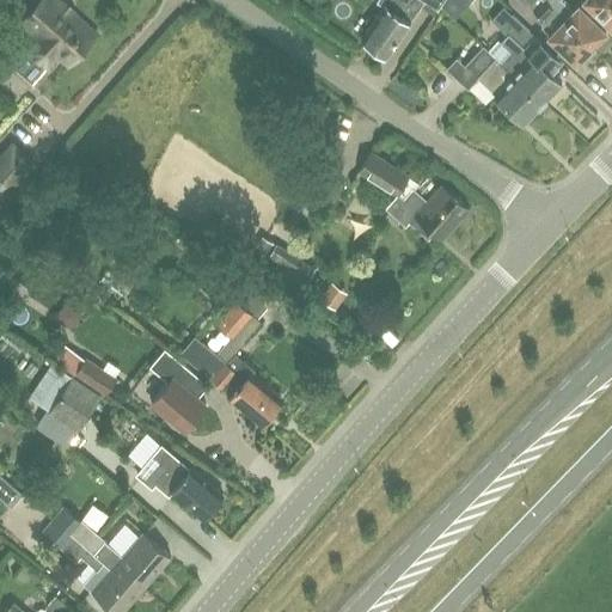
[(68,65),(96,32),(59,0),(40,0),(22,22),(43,42),(35,50),(51,67),(60,57),(68,65)]
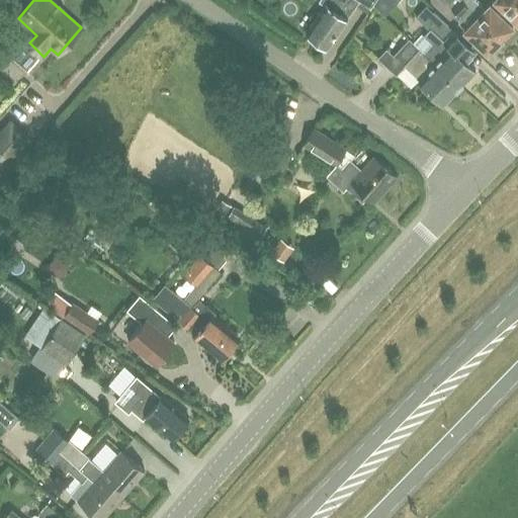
[(328,48),(359,0),(358,0),(319,0),(319,1),(325,5),(306,32),(328,48)]
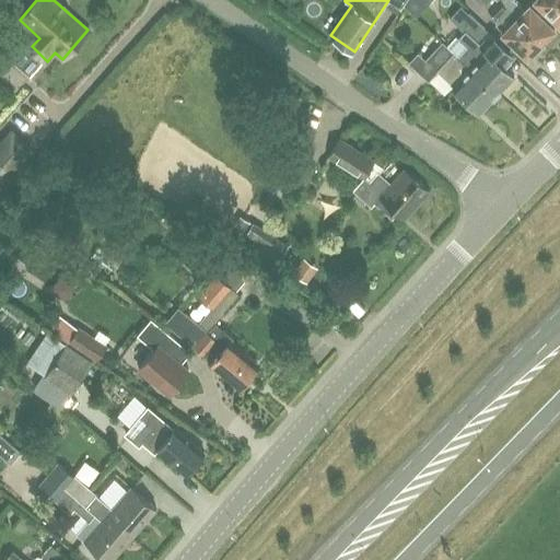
[(527,56),(540,42),(497,0),(478,0),(487,8),(488,9),(497,18),(496,25),(503,32),(502,32),(527,56)]
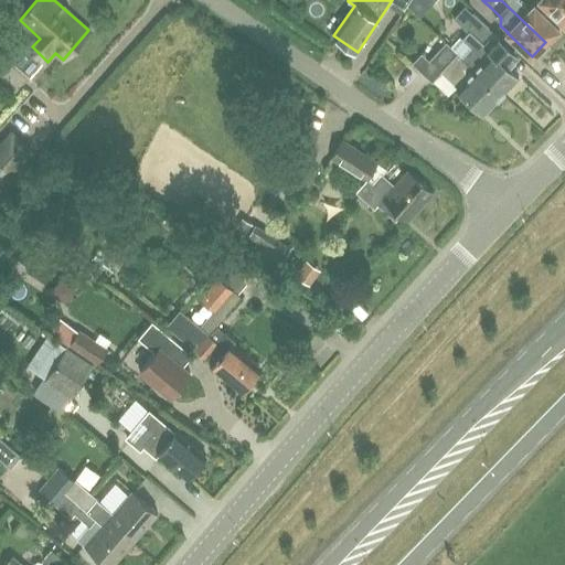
[(501,0),(545,42),(560,28),(533,3),(529,9),(518,0),(501,0)]
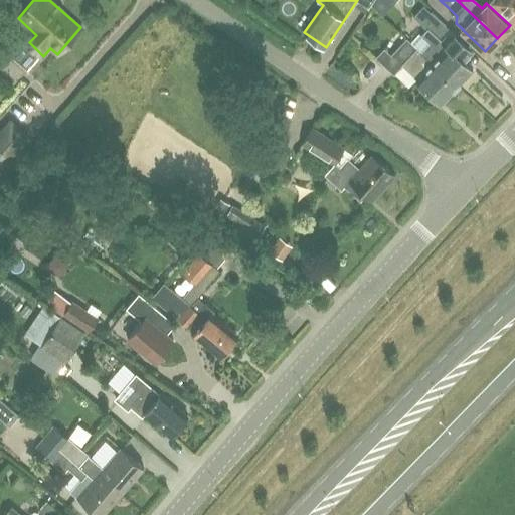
[(514,0),(492,0),(514,21),(514,20),(514,0)]
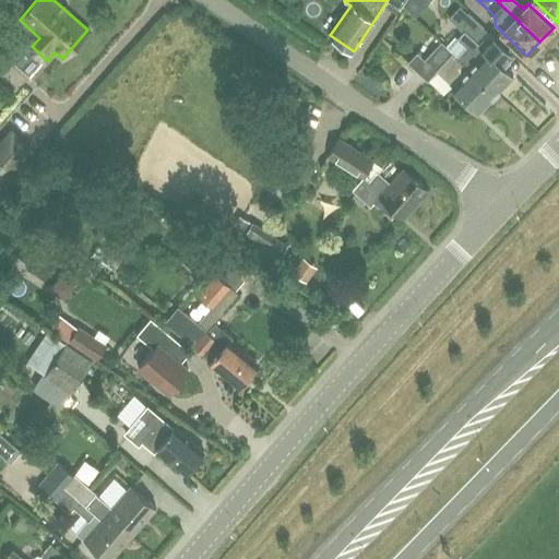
[(496,94),(513,76),(476,42),(486,31),(460,6),(449,18),(464,32),(458,38),(466,47),(458,58),(456,58),(496,94)]
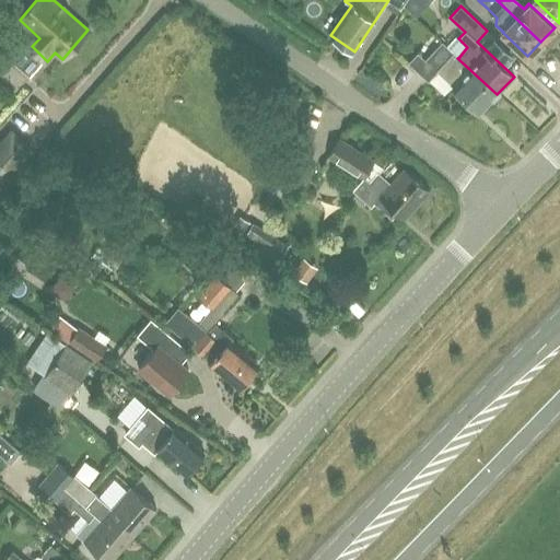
[(0,69),(14,54),(0,39),(0,69)]
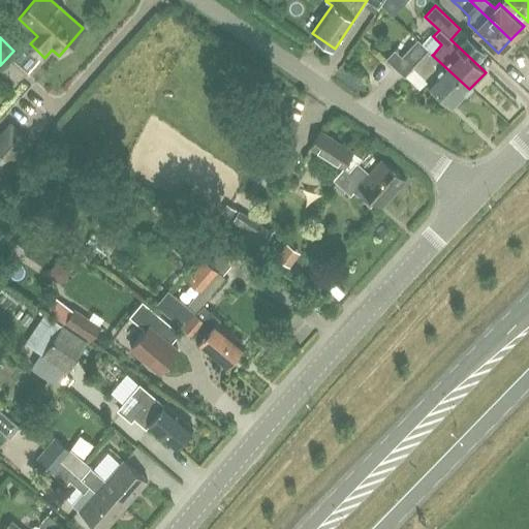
[(469,89),(432,55),(433,55),(417,40),(401,57),(395,51),(385,60),(405,78),(414,67),(430,81),(428,83),(454,106),(469,89)]
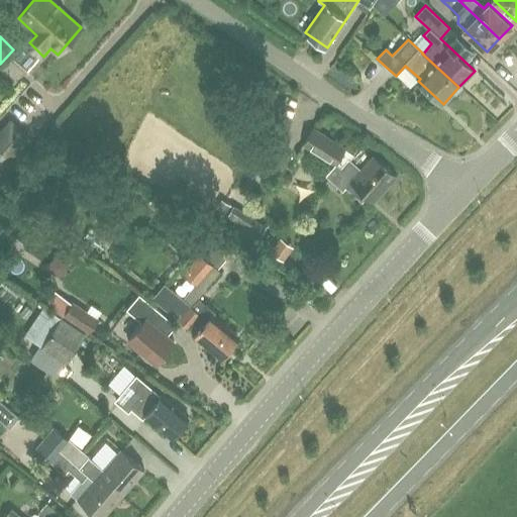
[(0,84),(0,112),(14,97),(0,84)]
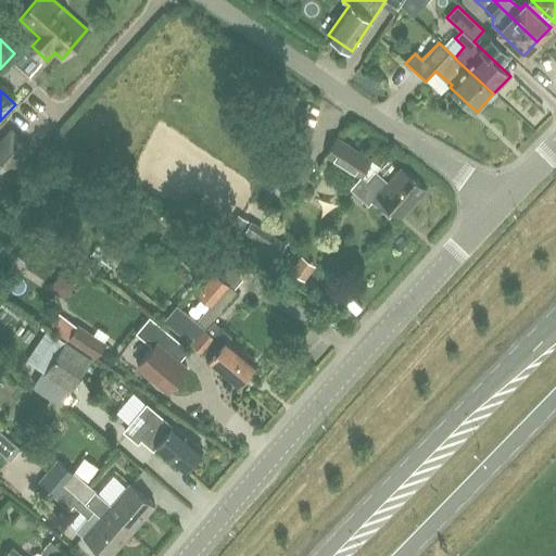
[(0,178),(3,181),(34,149),(12,128),(0,139),(0,178)]
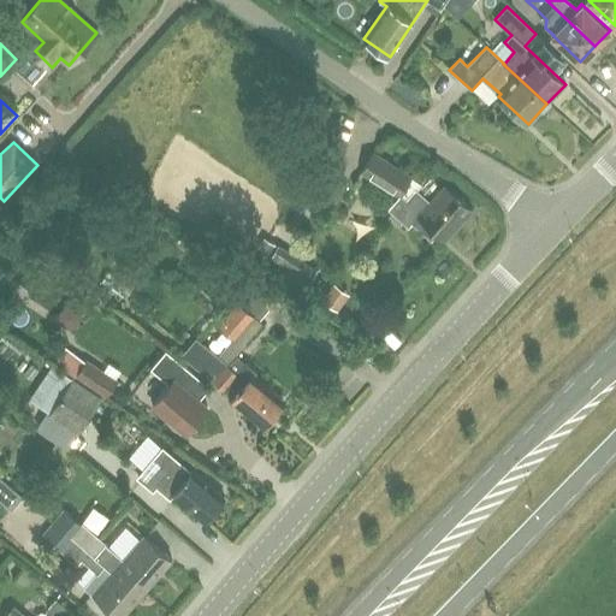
[(445,240),(472,209),(444,185),(430,201),(416,190),(421,184),(373,154),(362,172),(400,196),(389,208),(408,225),(412,220),(431,237),(436,232),(445,240)]
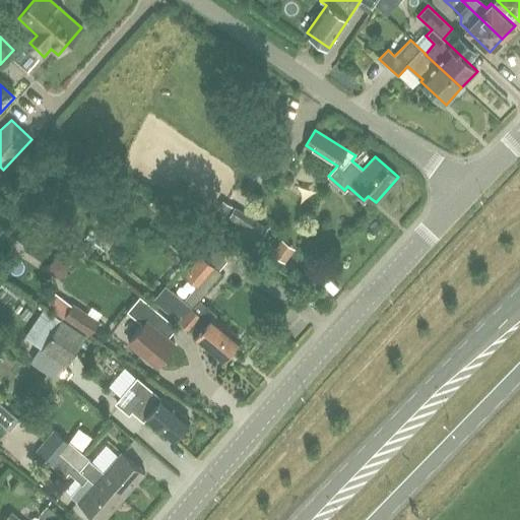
[(219,231),(252,252),(260,239),(267,229),(234,207),(228,217),(219,231)]
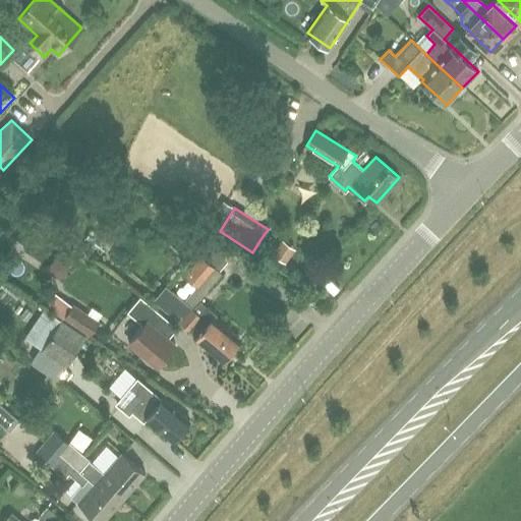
[(116,237),(128,220),(115,210),(103,227),(116,237)]
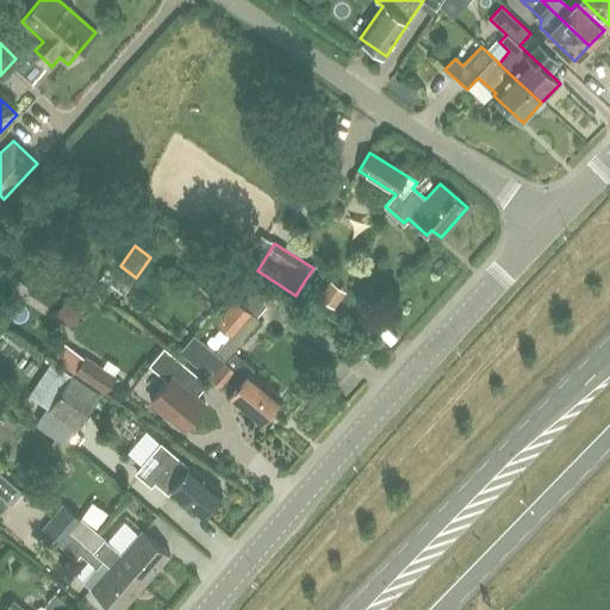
[(122,296),(130,284),(107,267),(99,278),(122,296)]
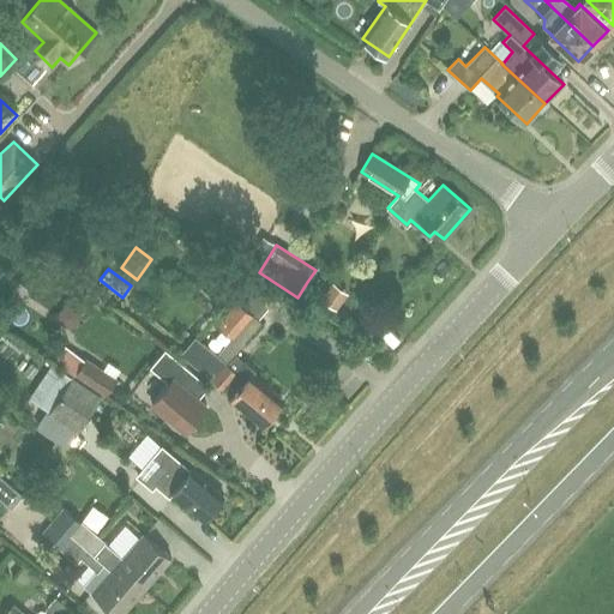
[(332,283),(321,299),(337,309),(348,294),(332,283)]
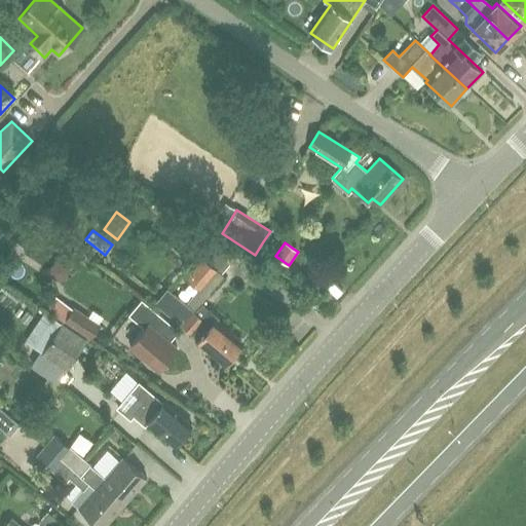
[(199,289),(217,269),(203,258),(186,277),(199,289)]
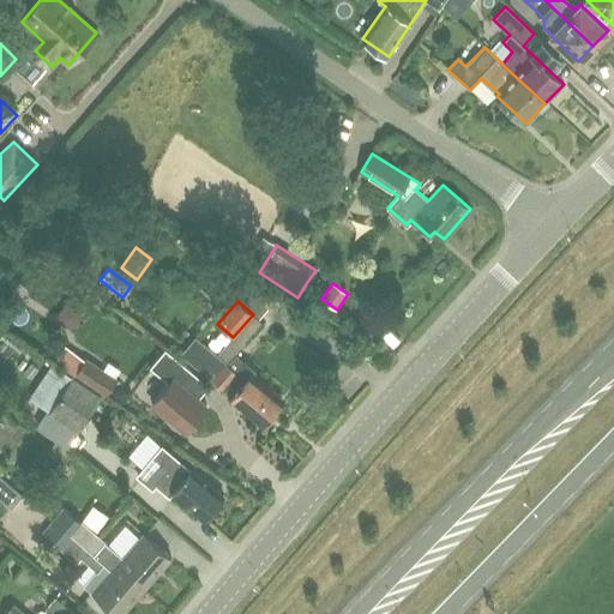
[(252,374),(257,369),(245,360),(245,359),(236,353),(228,363),(217,355),(197,337),(184,354),(204,372),(223,389),(226,385),(234,393),(230,397),(262,423),(282,399),(252,374)]
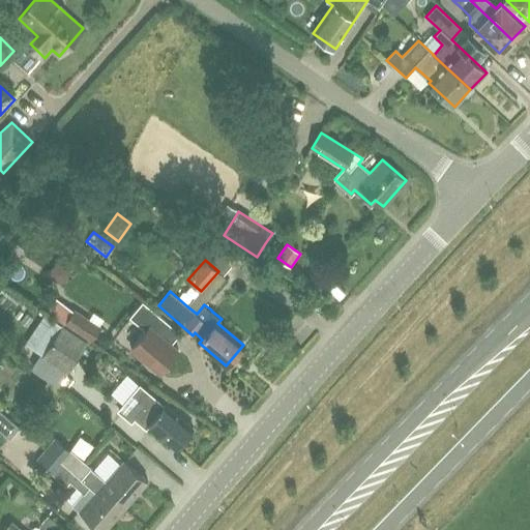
[(159,373),(178,350),(171,345),(180,333),(143,301),(129,317),(146,330),(130,348),(159,373)]
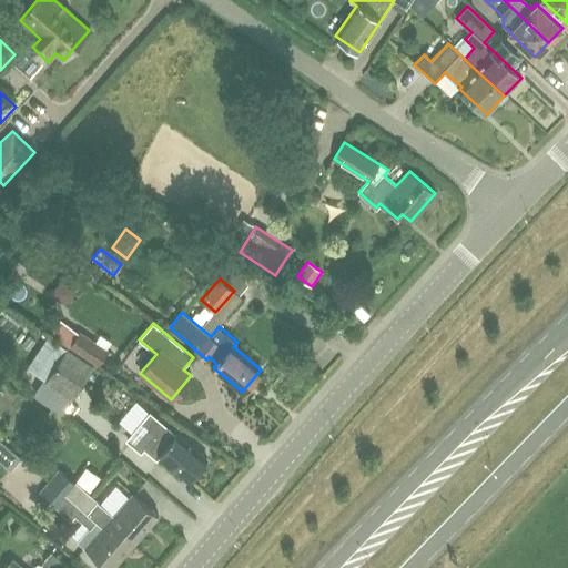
[(98,364),(107,351),(79,333),(70,345),(98,364)]
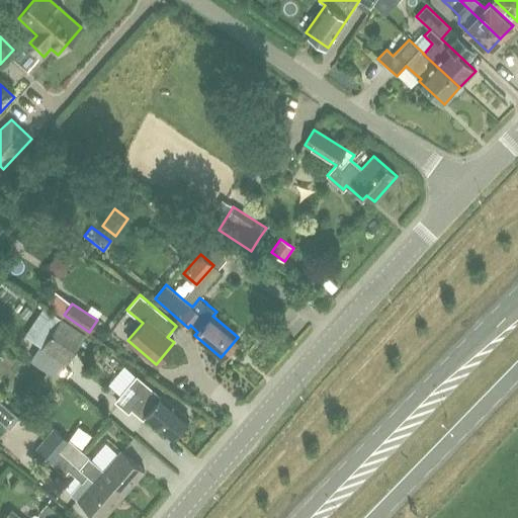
[(60,318),(44,307),(25,335),(41,346),(40,348),(66,365),(86,334),(61,317),(60,318)]
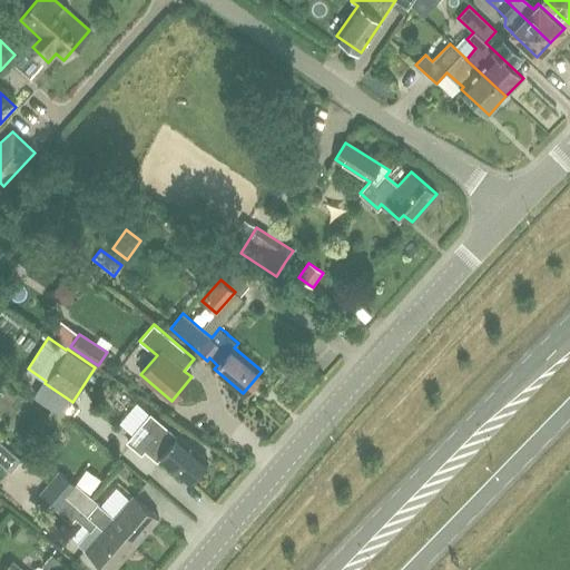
[(334,372),(347,356),(331,342),(317,357),(334,372)]
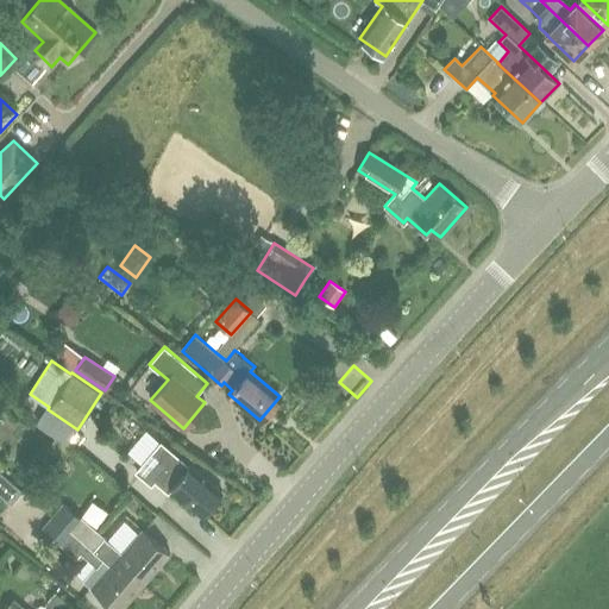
[(217,506),(213,502),(221,491),(190,465),(189,465),(161,441),(136,471),(151,485),(156,481),(168,491),(170,488),(201,515),(203,513),(207,515),(217,506)]
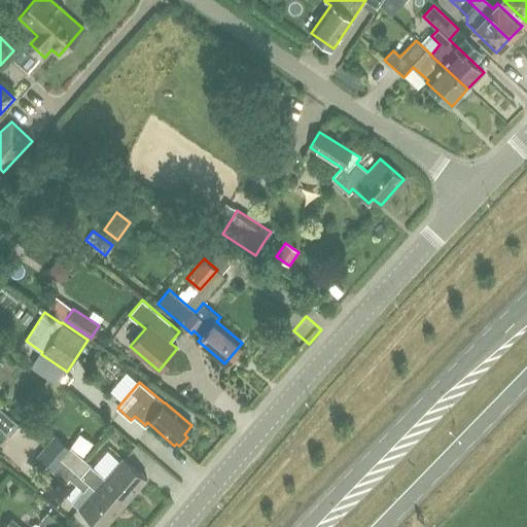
[(0,427),(10,436),(21,425),(0,407),(0,427)]
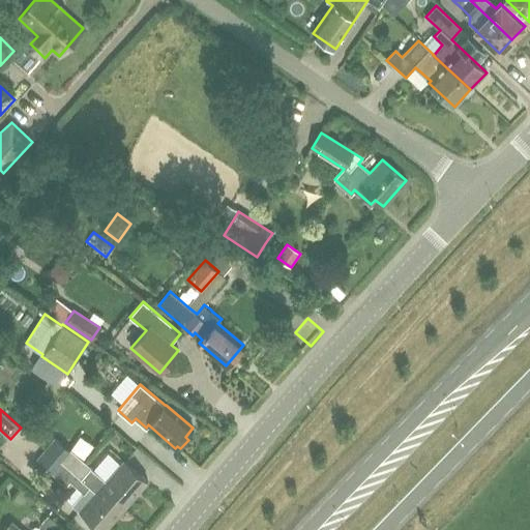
[(106,481),(56,438),(46,449),(71,471),(107,502),(109,500),(112,499),(124,508),(147,481),(123,461),(106,481)]
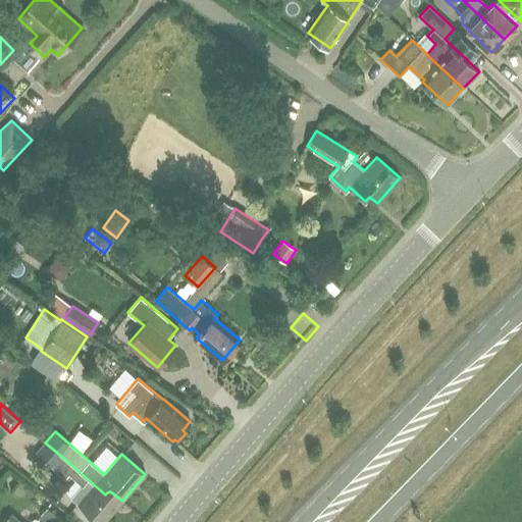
[(105,494),(70,464),(45,442),(37,453),(65,478),(69,473),(82,484),(70,497),(79,504),(100,521),(103,521),(122,501),(110,491),(107,492),(105,494)]
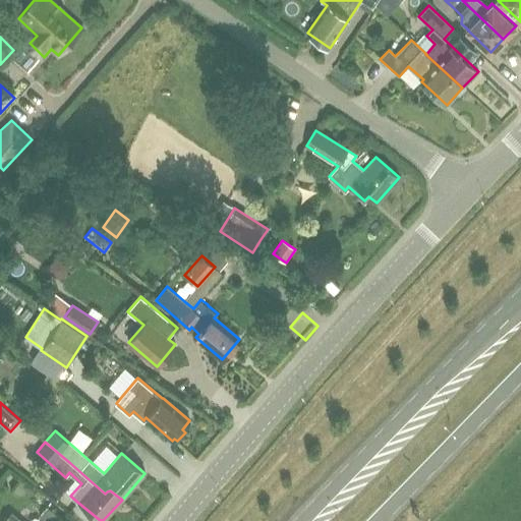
[(60,517),(47,506),(39,516),(45,520),(64,520),(60,517)]
